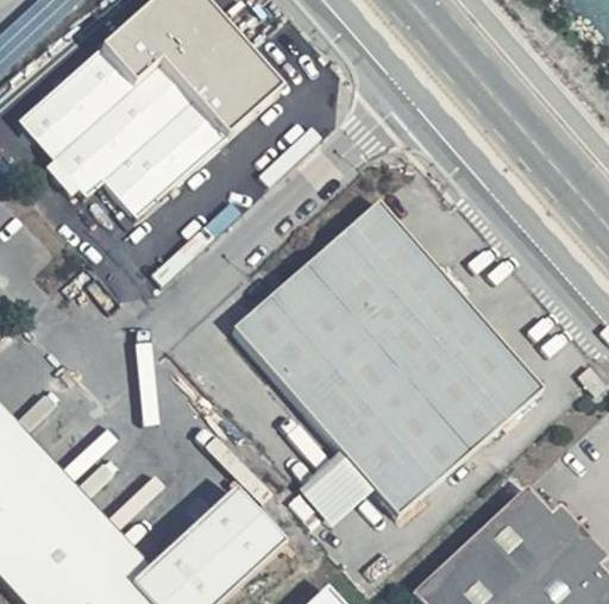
[(30,0),(0,27),(0,70),(76,0),(30,0)]
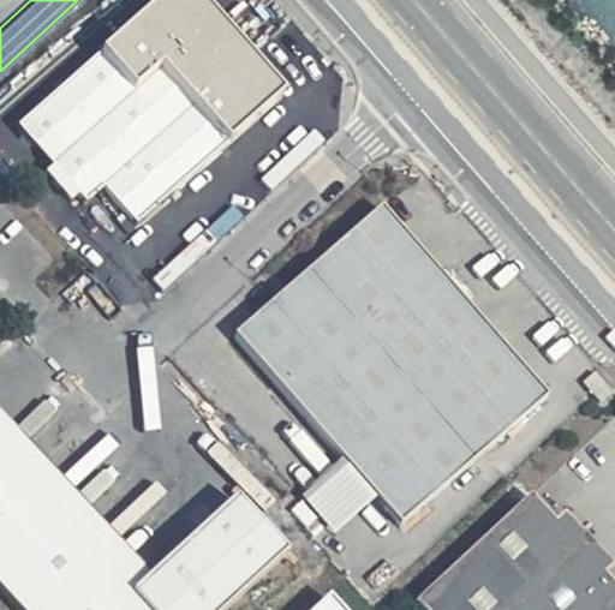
[(286,91),(206,0),(155,0),(18,125),(40,148),(43,148),(70,174),(70,179),(89,199),(111,179),(147,217),(286,91)]
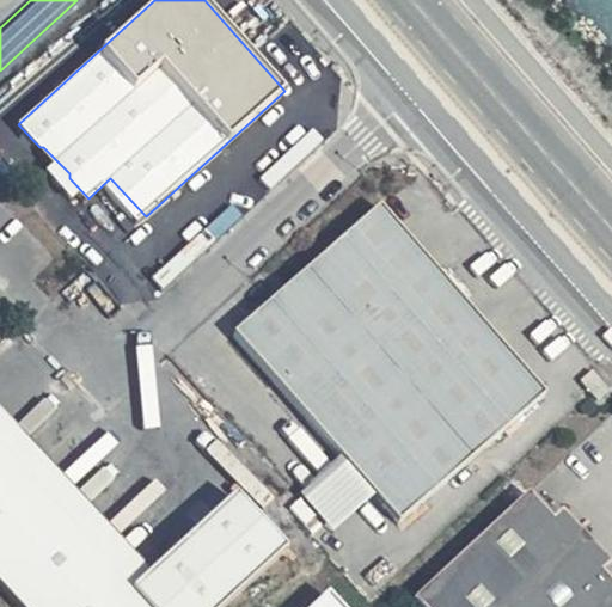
[(545,388),(380,200),(289,281),(233,330),(337,453),(294,496),(317,535),(375,488),(401,516),(545,388)]
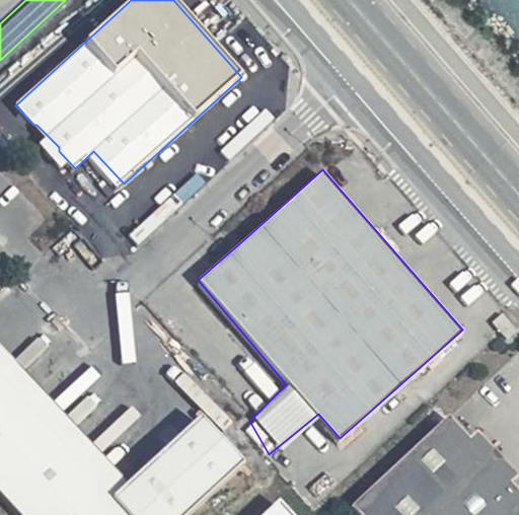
[(0,495),(18,514),(183,514),(242,461),(198,413),(125,479),(0,344),(0,495)]
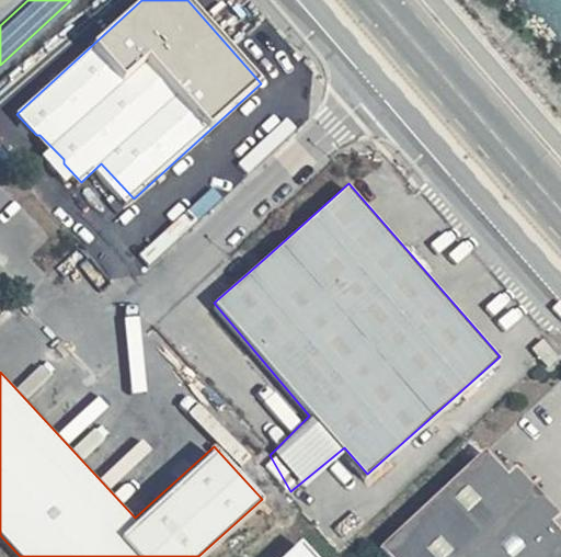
[(505,469),(483,446),(378,546),(388,556),(560,556),(560,529),(552,521),(560,512),(560,509),(514,461),(505,469)]
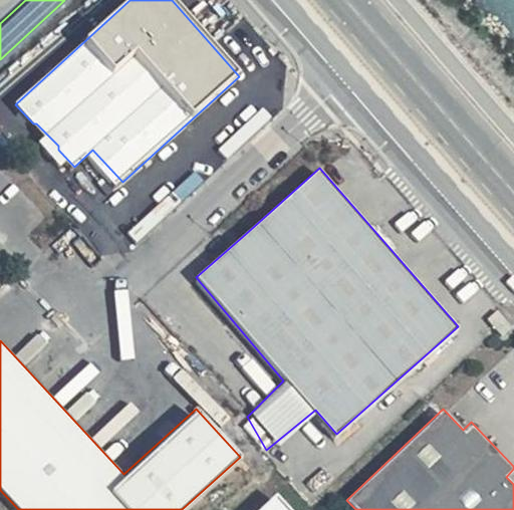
[(293,509),(279,494),(261,509),(293,509)]
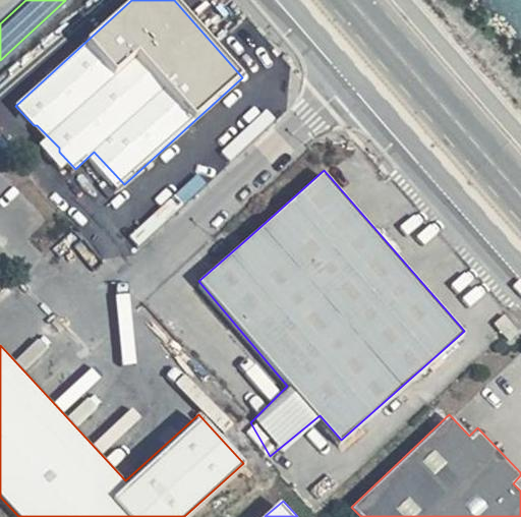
All buildings are outlined.
